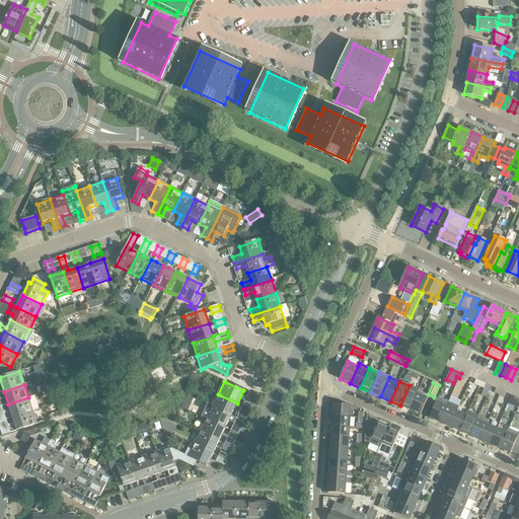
[(411,410),(418,394),(420,390),(410,385),(400,405),(411,410)]
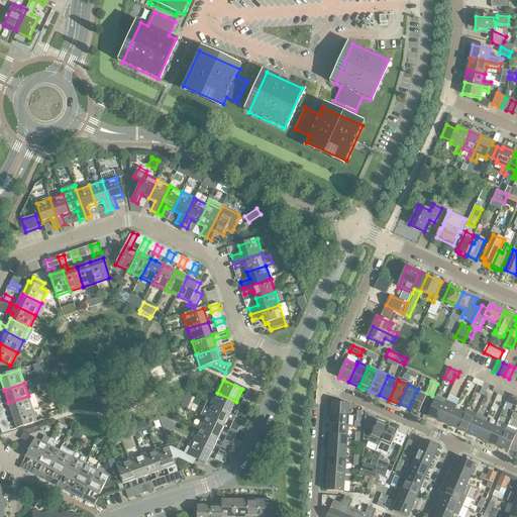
[(247,392),(245,397),(253,401),(255,396),(247,392)]
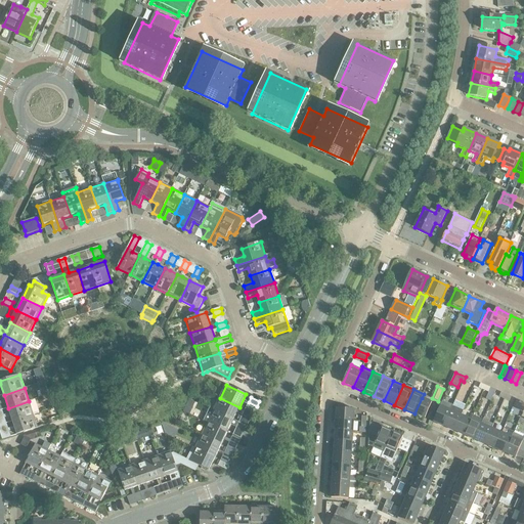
[(220,398),(214,410),(233,420),(239,407),(220,398)]
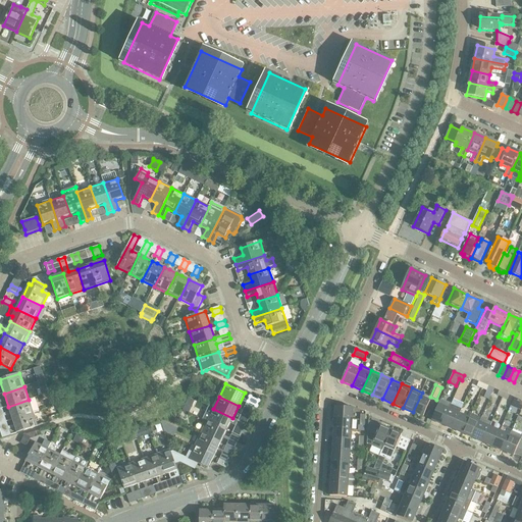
[(420,397),(413,412),(423,417),(430,401),(420,397)]
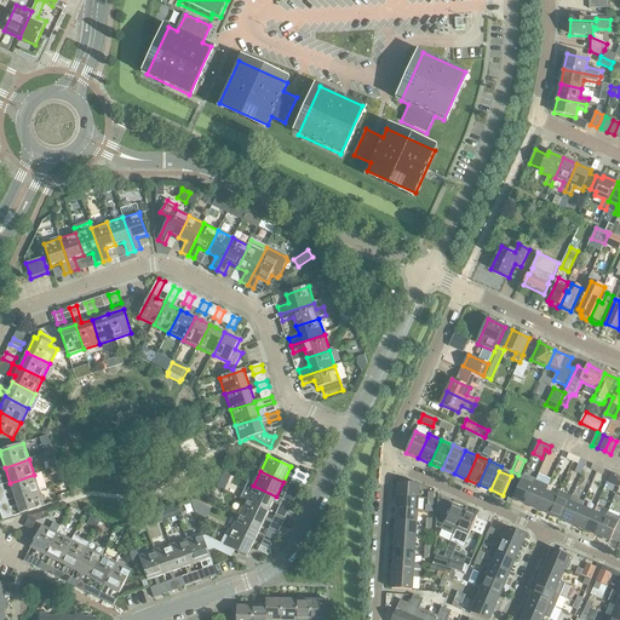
[(10,483),(15,499),(39,491),(34,475),(10,483)]
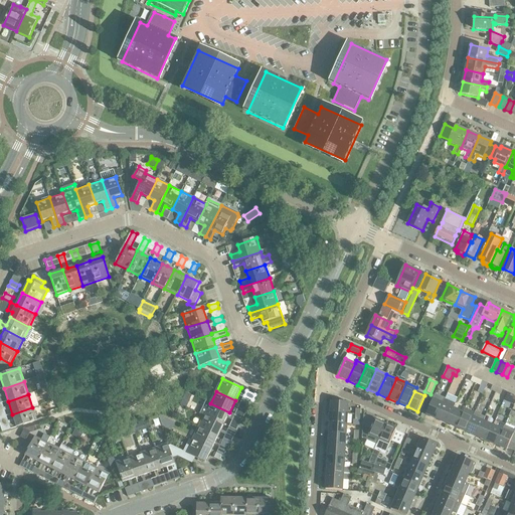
[(425,414),(436,419),(444,401),(434,396),(433,399),(425,414)]
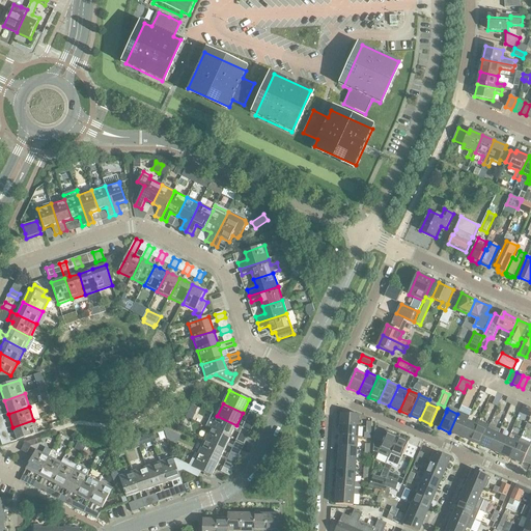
[(460,437),(468,421),(470,417),(458,412),(457,414),(449,432),(460,437)]
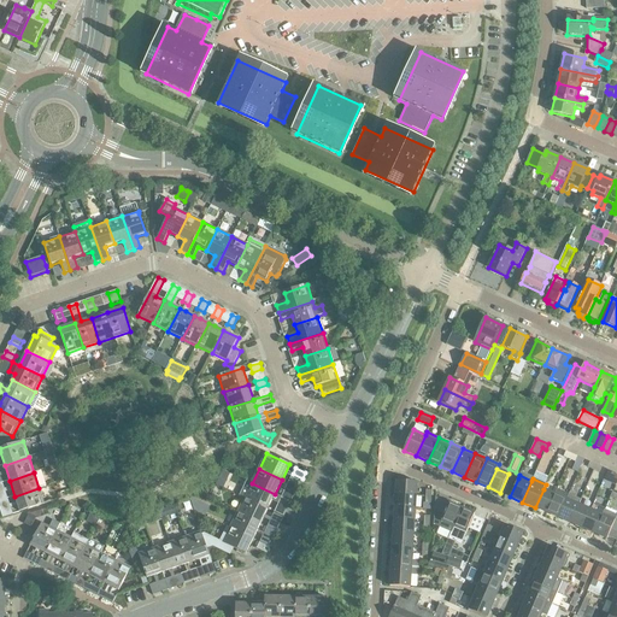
[(239,495),(245,498),(268,510),(271,500),(288,509),(291,503),(275,494),(252,483),(246,481),(239,495)]
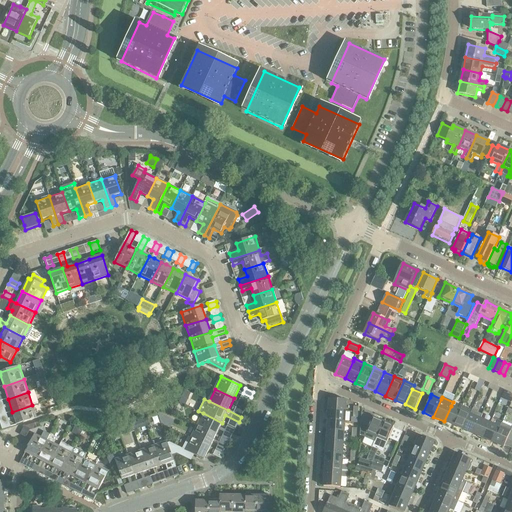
[(329,399),(329,410),(345,411),(346,400),(329,399)]
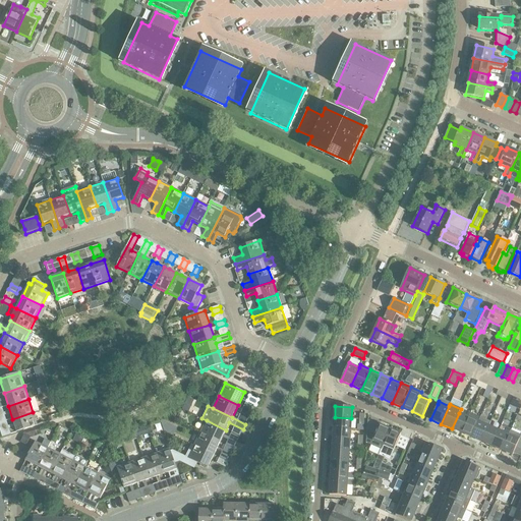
[(243,407),(241,413),(249,416),(251,411),(243,407)]
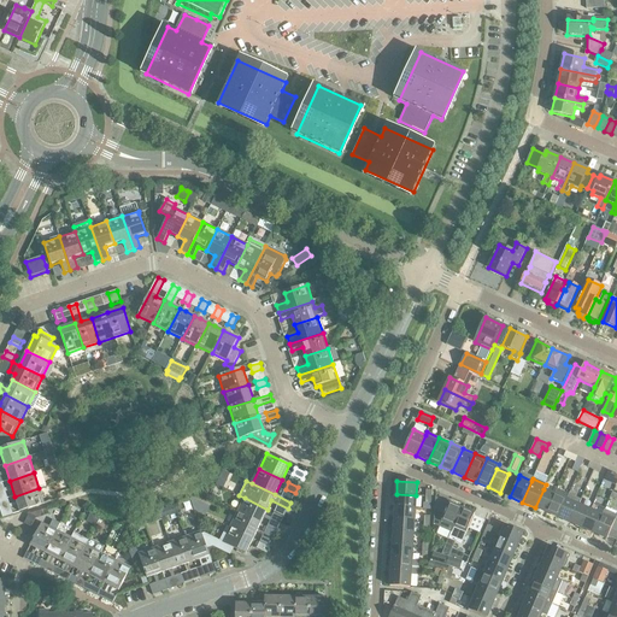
[(39,488),(15,497),(21,512),(45,505),(39,488)]
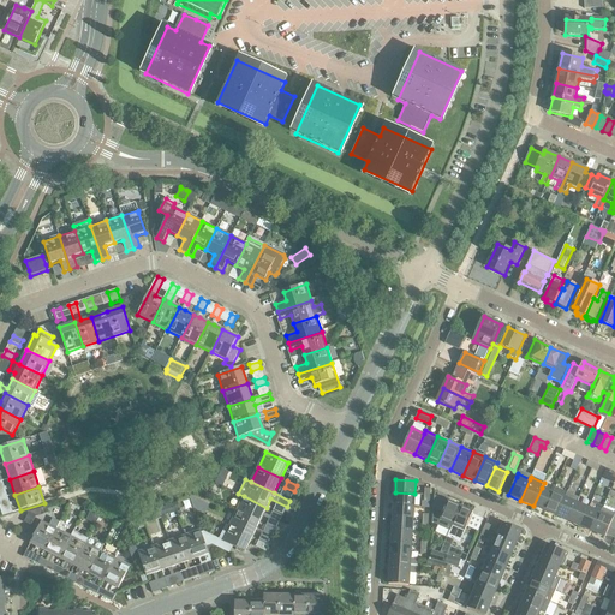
[(533,506),(545,512),(553,493),(542,488),(533,506)]
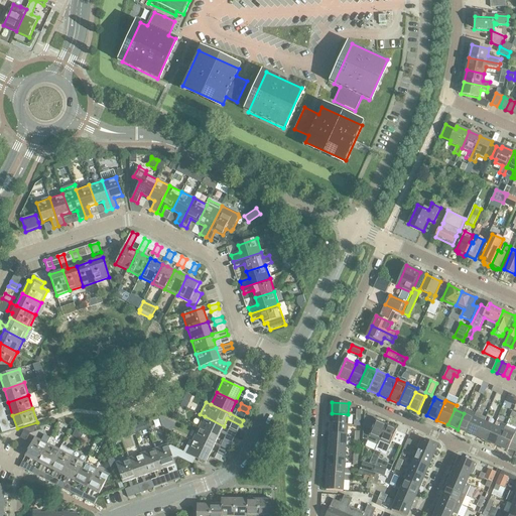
[(458,429),(467,433),(475,415),(465,411),(464,413),(458,429)]
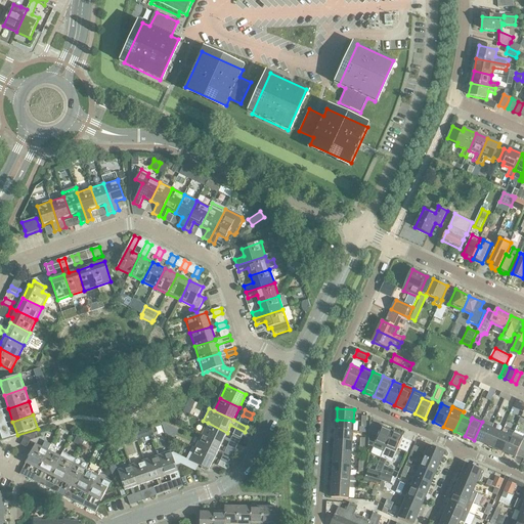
[(337,420),(336,431),(353,432),(353,421),(337,420)]
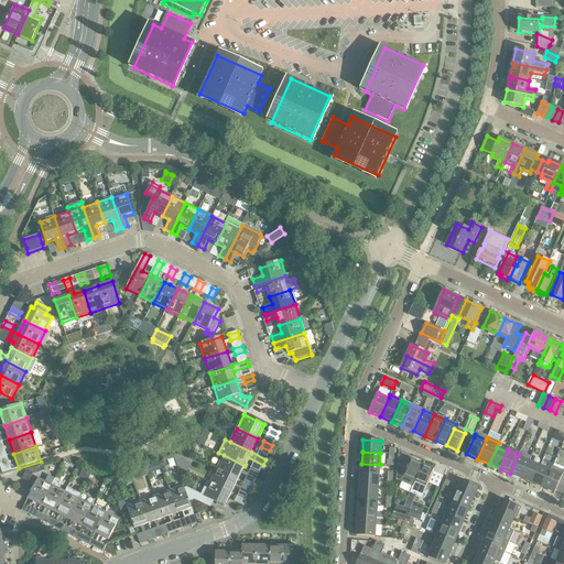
[(522,478),(530,462),(532,457),(520,452),(519,454),(510,474),(522,478)]
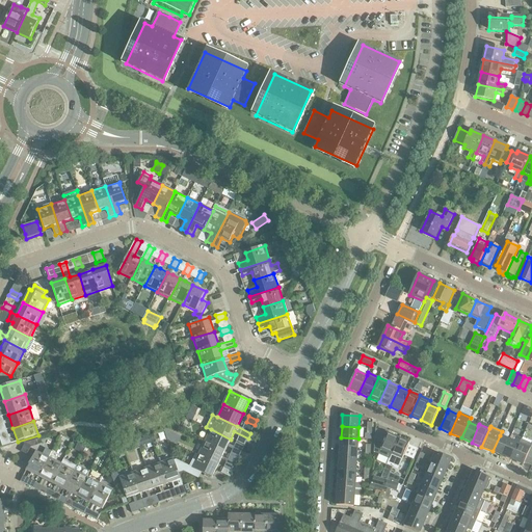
[(174,433),(165,429),(164,430),(167,441),(169,442),(174,433)]
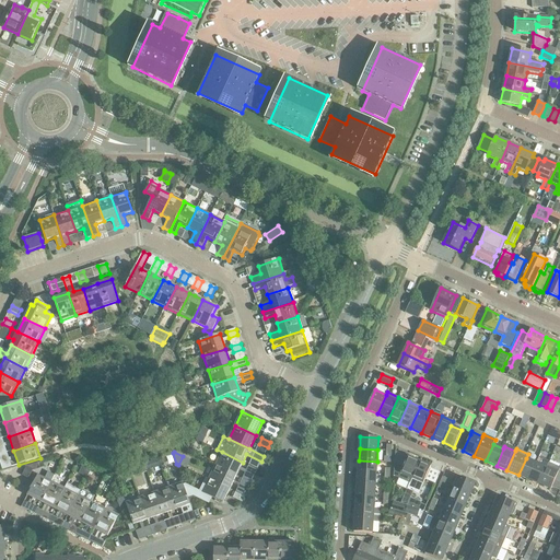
[(222,452),(216,466),(236,476),(243,463),(222,452)]
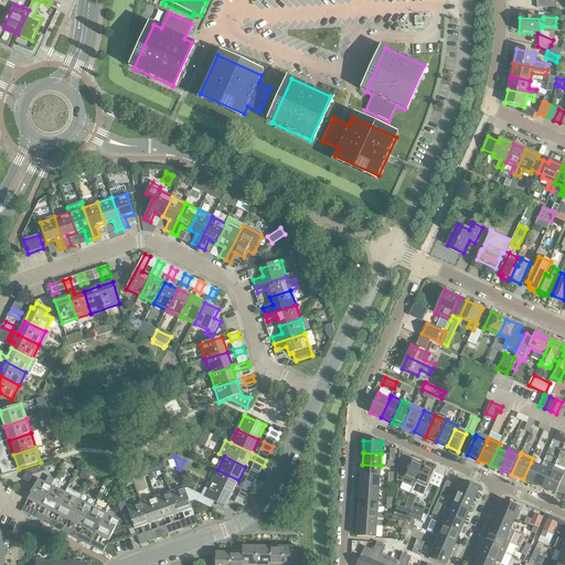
[(397,480),(414,488),(423,466),(412,461),(407,470),(398,467),(397,480)]
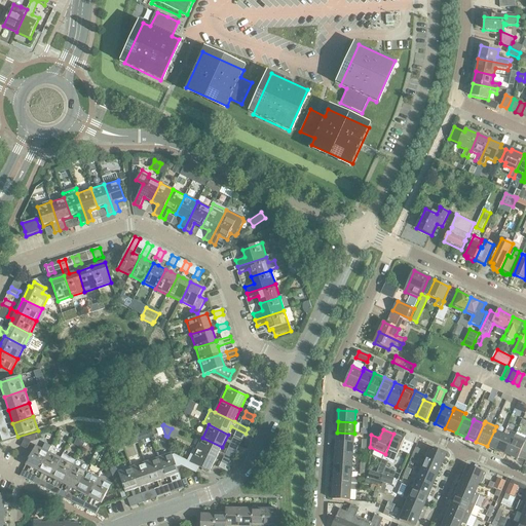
[(487,446),(496,451),(503,435),(494,430),(487,446)]
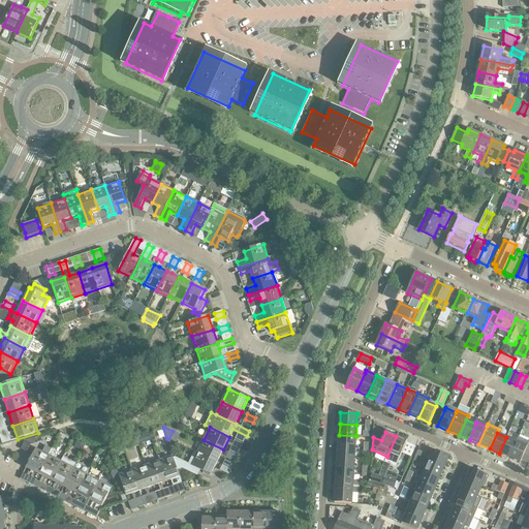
[(0,438),(2,444),(11,441),(9,435),(0,438)]
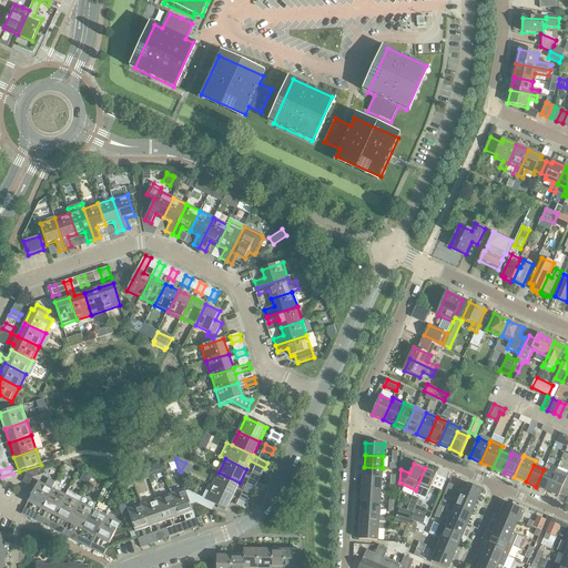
[(364,467),(363,479),(382,480),(383,468),(364,467)]
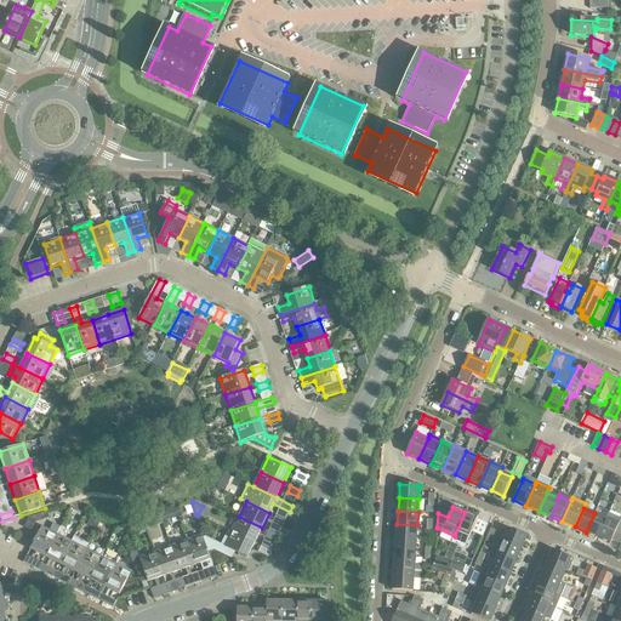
[(478,518),(465,512),(455,536),(451,542),(459,546),(459,545),(465,547),(467,541),(478,518)]
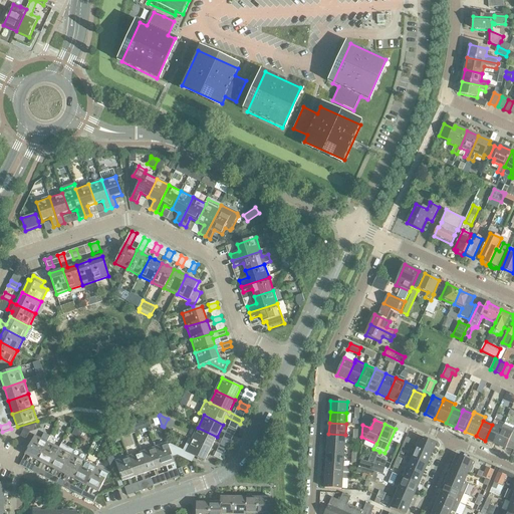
[(135,434),(132,425),(117,429),(120,439),(135,434)]
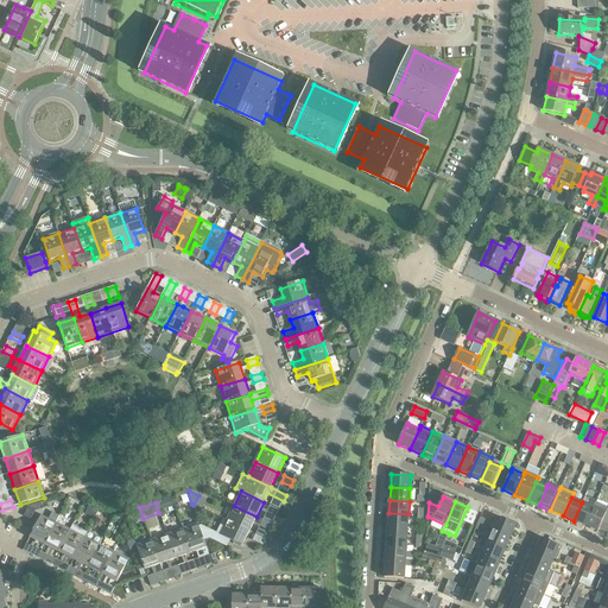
[(574,521),(586,526),(594,507),(582,502),(574,521)]
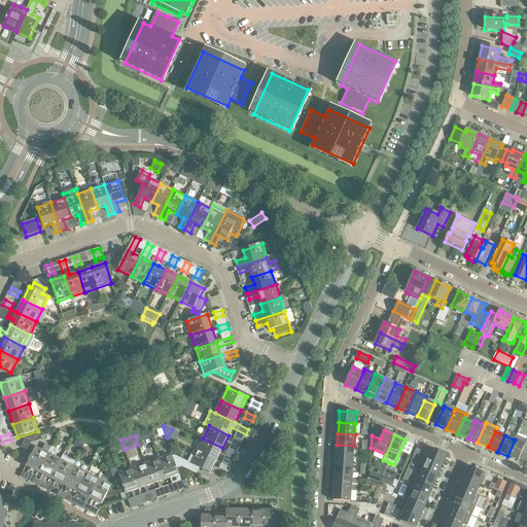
[(515,440),(507,456),(519,460),(524,449),(526,450),(526,440),(517,435),(515,440)]
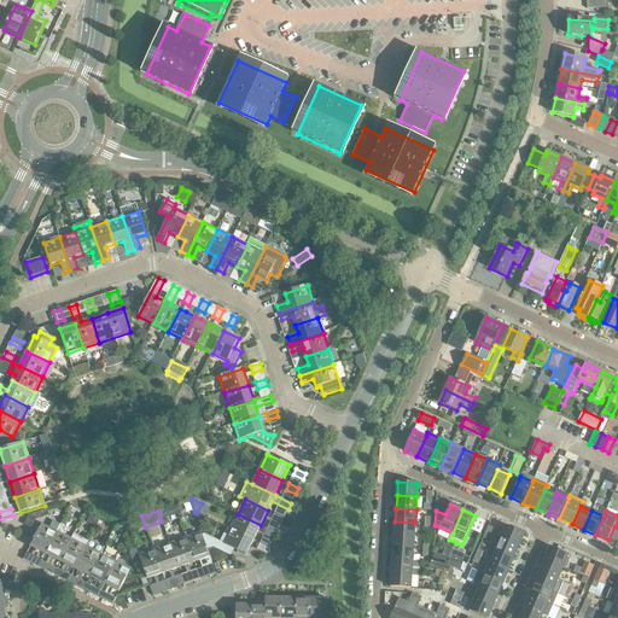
[(274,513),(272,519),(281,524),(285,518),(274,513)]
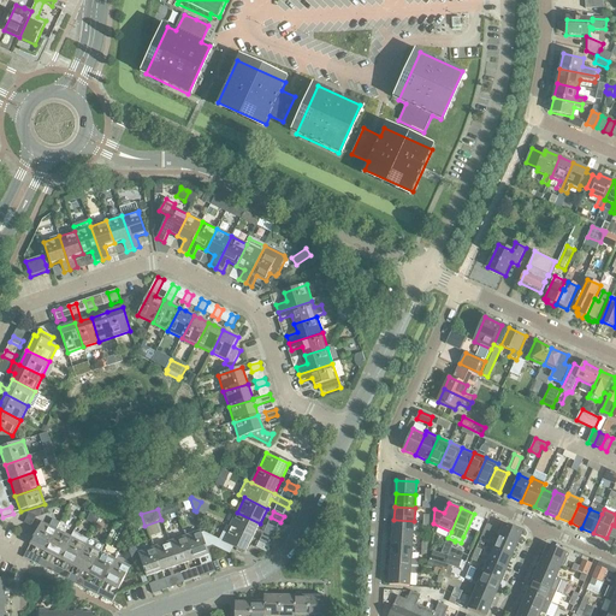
[(237,513),(230,527),(253,538),(260,523),(237,513)]
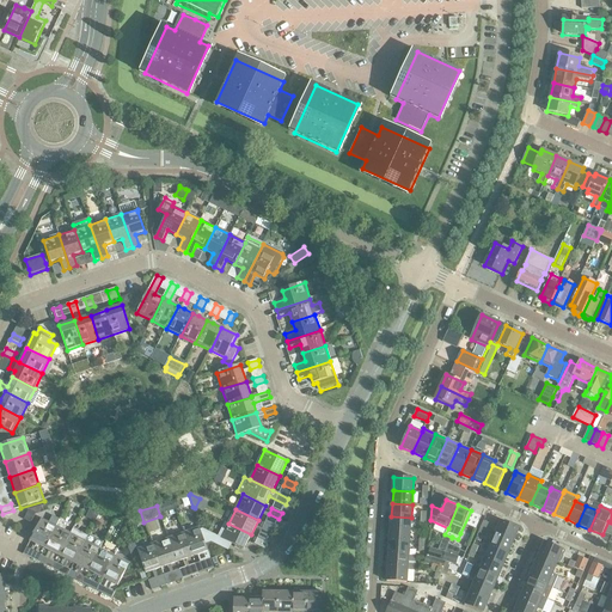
[(36,513),(29,510),(24,520),(31,524),(36,513)]
